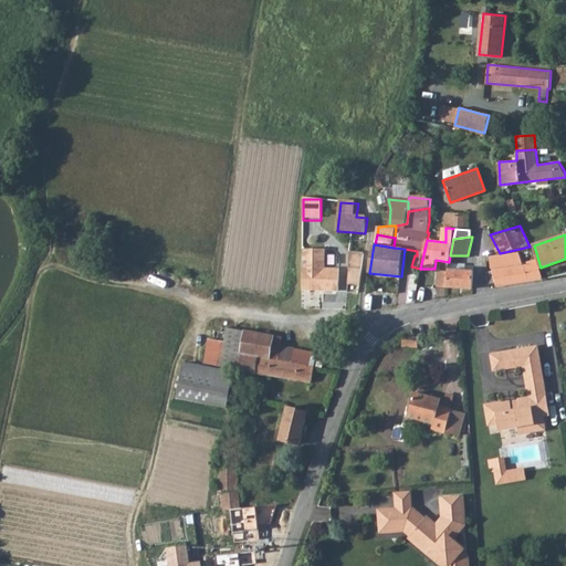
[(533,250),(491,257),(493,271),(496,283),(498,286),(543,279),(542,270),(541,268),(533,250)]
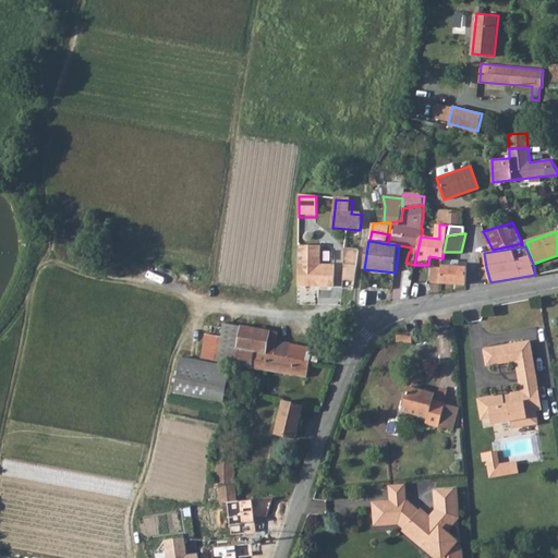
[(347,250),(346,267),(344,278),(356,280),(359,268),(360,251),(347,250)]
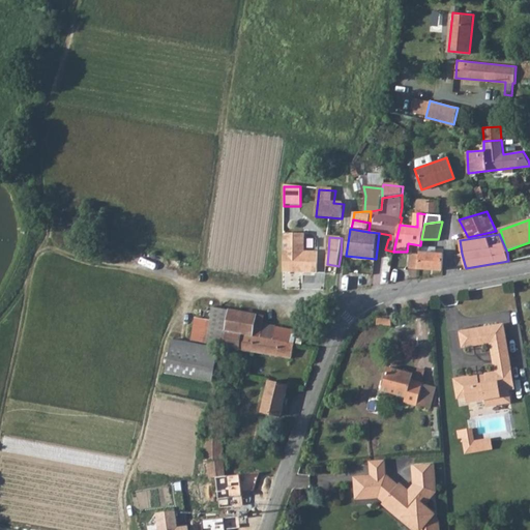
[(285,239),(284,278),(318,278),(318,258),(305,258),(305,239),(285,239)]
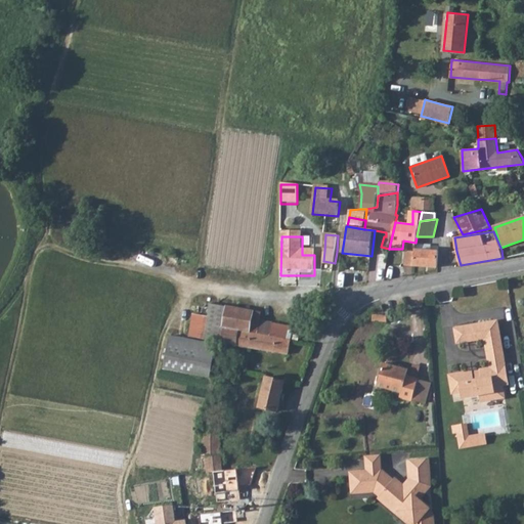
[(413,265),(413,266),(438,267),(439,251),(415,250),(415,254),(413,265)]
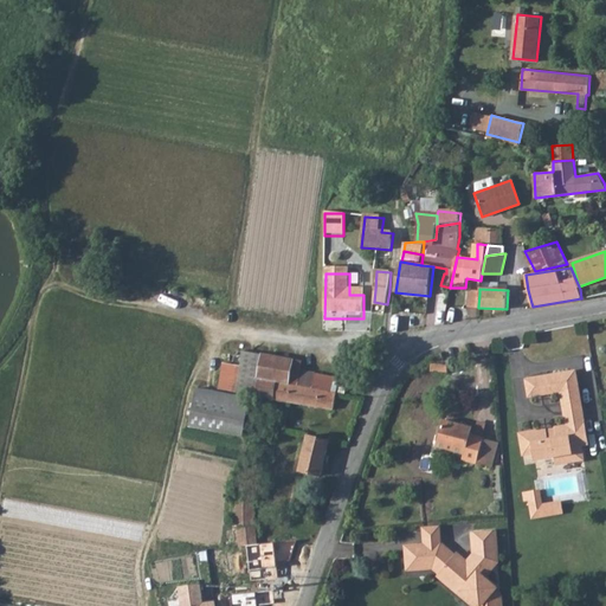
[(532,303),(528,290),(522,291),(523,304),(532,303)]
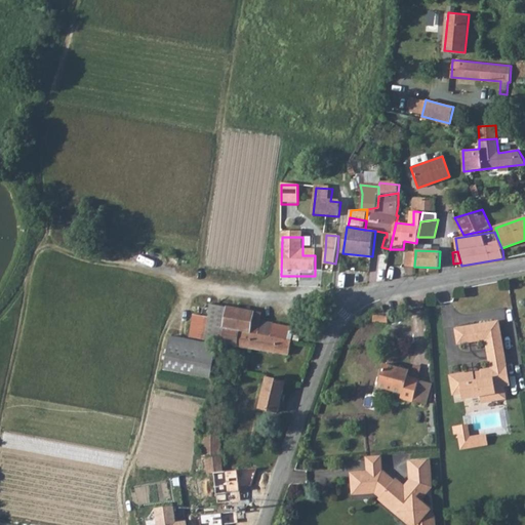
[(210,307),(205,340),(288,355),(291,339),(277,337),(277,336),(258,332),(260,321),(261,315),(210,307)]
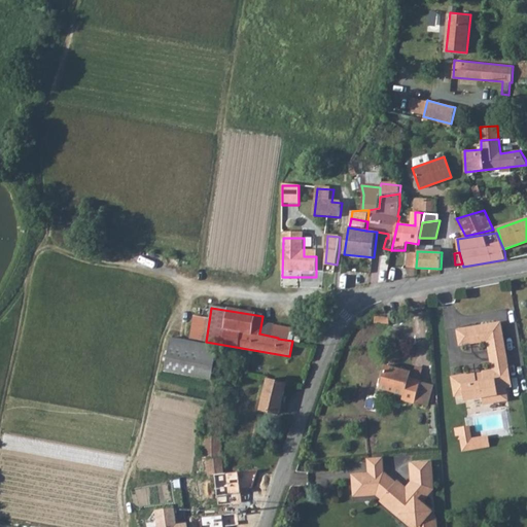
[(503,346),(499,321),(456,329),(458,344),(486,340),(488,349),(503,346)]
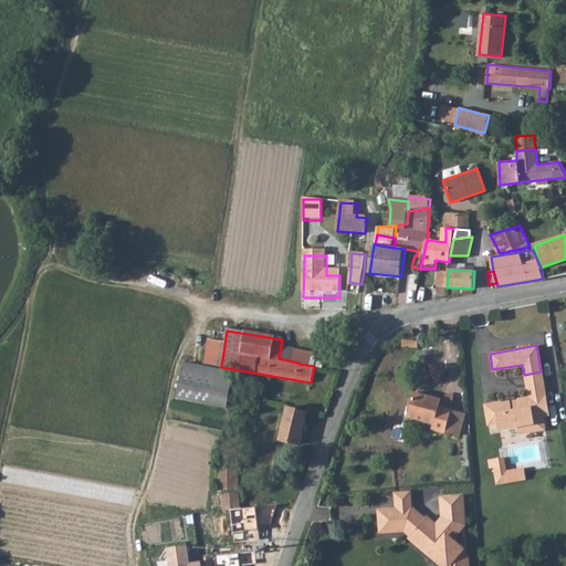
[(299,363),(299,364),(314,366),(316,352),(281,346),(279,358),(299,363)]
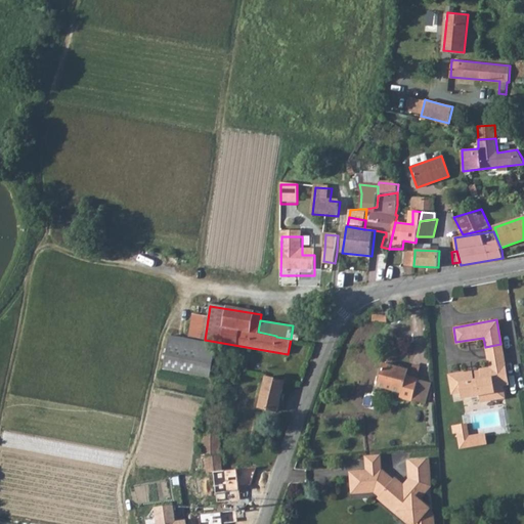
[(164,367),(209,376),(214,350),(187,347),(169,343),(164,367)]
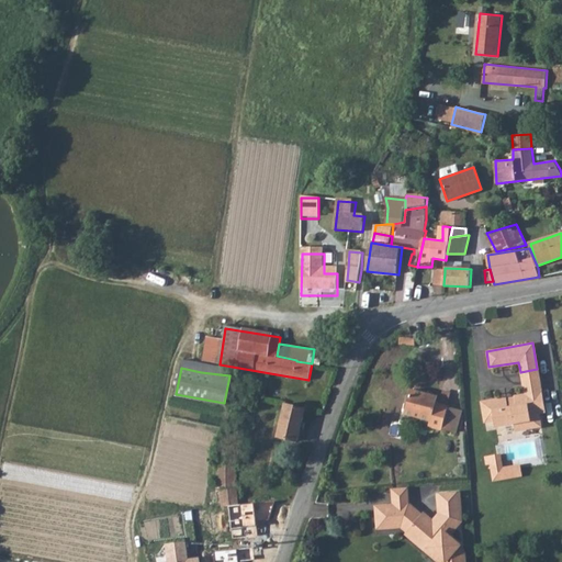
[(538,381),(523,384),(524,394),(514,396),(514,397),(513,397),(513,400),(506,401),(505,398),(504,398),(504,397),(480,401),(483,422),(494,419),(495,425),(514,423),(515,429),(539,426),(537,412),(537,408),(542,407),(538,381)]
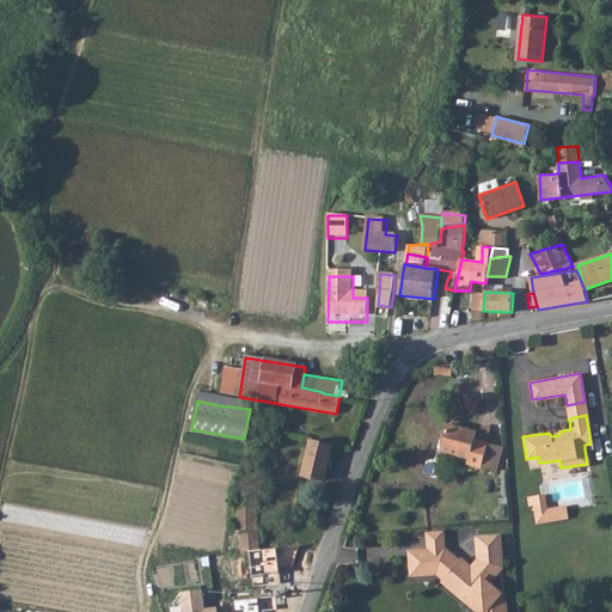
[(475,432),(448,426),(442,452),(470,458),(469,463),(481,466),(485,440),(475,438),(475,432)]
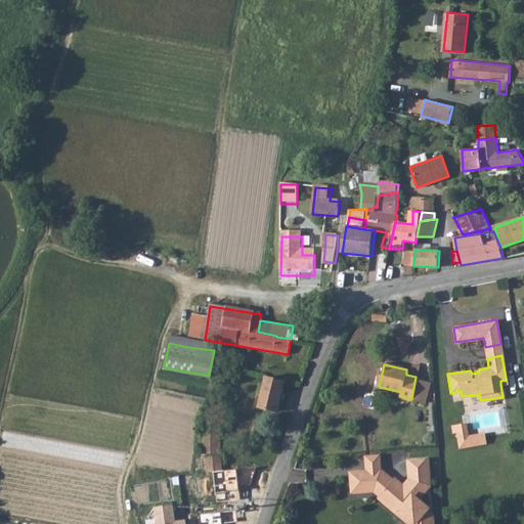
[(286,381),(267,376),(259,405),(277,410),(286,381)]
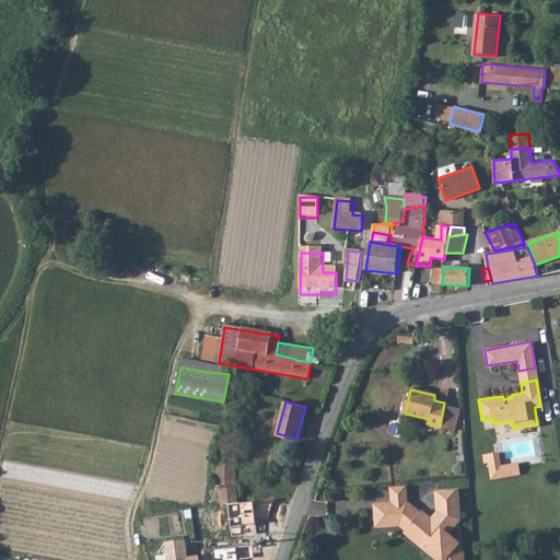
[(497,452),(486,454),(490,478),(517,473),(516,463),(499,465),(497,452)]
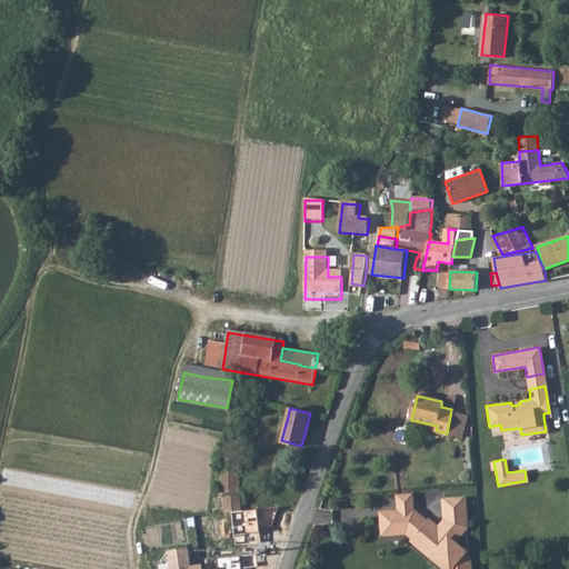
[(223,498),(223,505),(225,512),(241,511),(237,466),(219,466),(220,478),(218,478),(220,498),(223,498)]
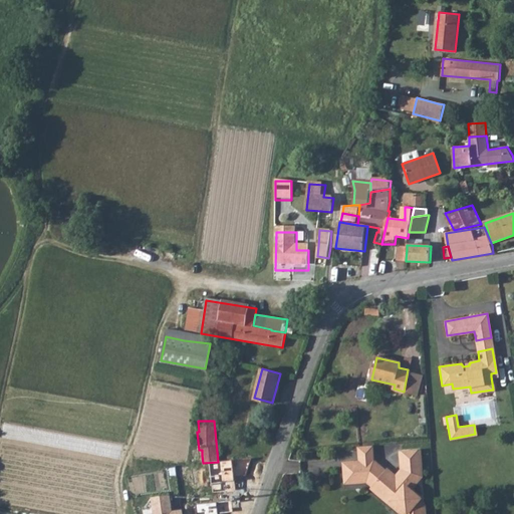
[(371,445),(356,446),(357,462),(373,461),(371,445)]
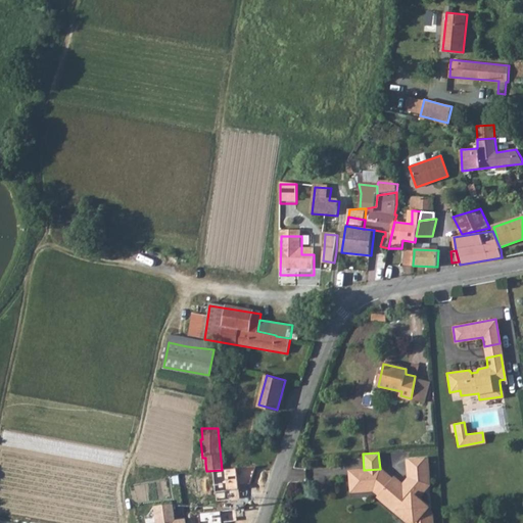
[(380,469),(364,470),(365,472),(350,473),(351,489),(373,488),(376,491),(375,493),(395,511),(397,508),(411,520),(409,522),(426,522),(429,521),(425,457),(407,458),(408,475),(400,483),(390,475),(389,477),(380,469)]
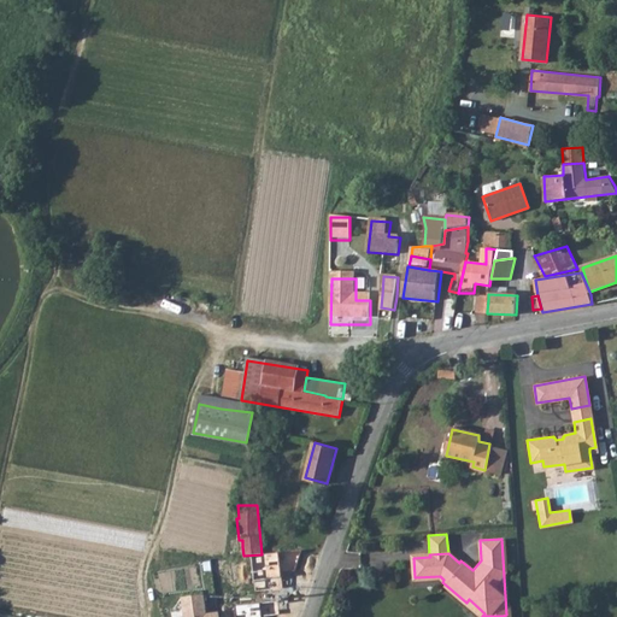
[(1,541),(0,548),(0,565),(83,581),(84,577),(75,576),(77,565),(88,568),(90,557),(1,541)]
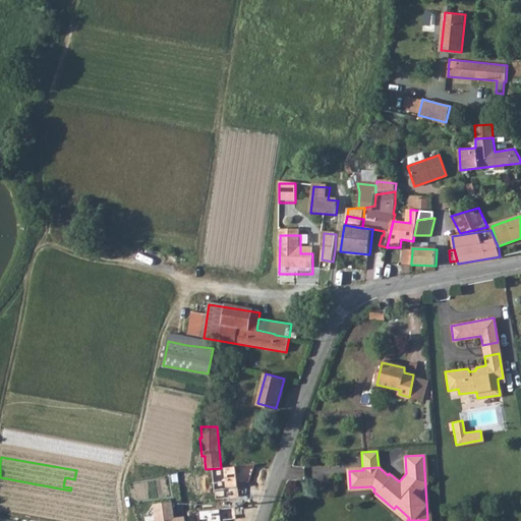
[(184,520),(184,517),(175,519),(172,502),(154,505),(156,520),(184,520)]
